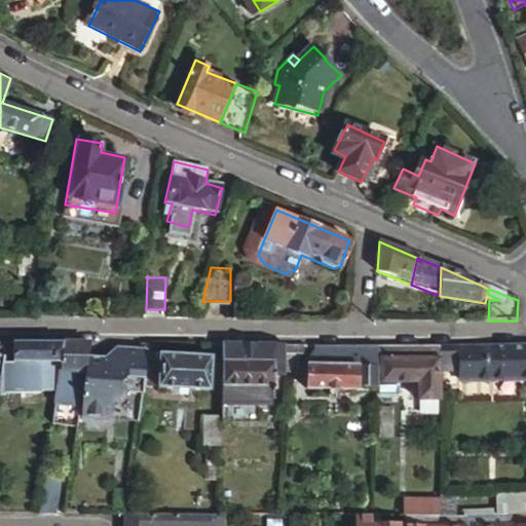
[(54,400),(63,341),(12,341),(12,365),(2,364),(0,379),(0,381),(0,395),(36,400),(37,398),(54,400)]
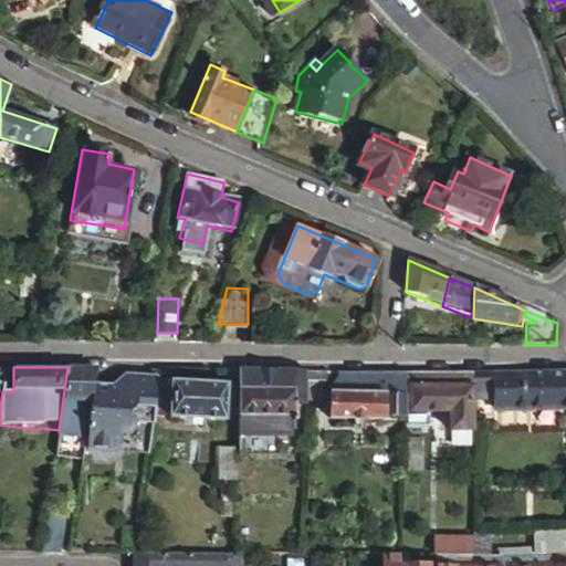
[(96,367),(67,367),(59,430),(56,443),(77,446),(81,427),(88,428),(94,381),(96,367)]
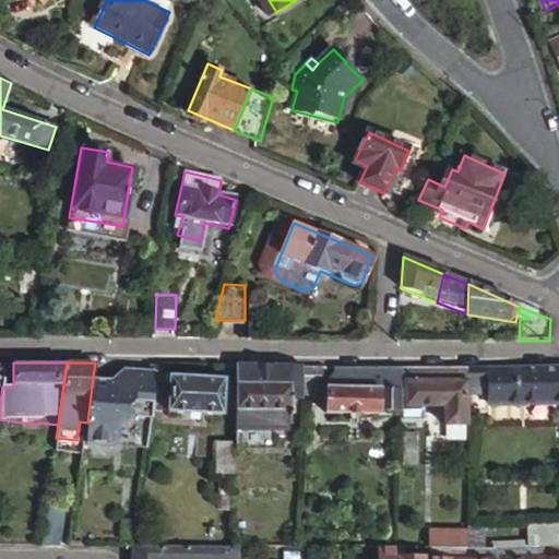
[(284,396),(301,396),(301,366),(236,365),(236,428),(283,428),(284,396)]
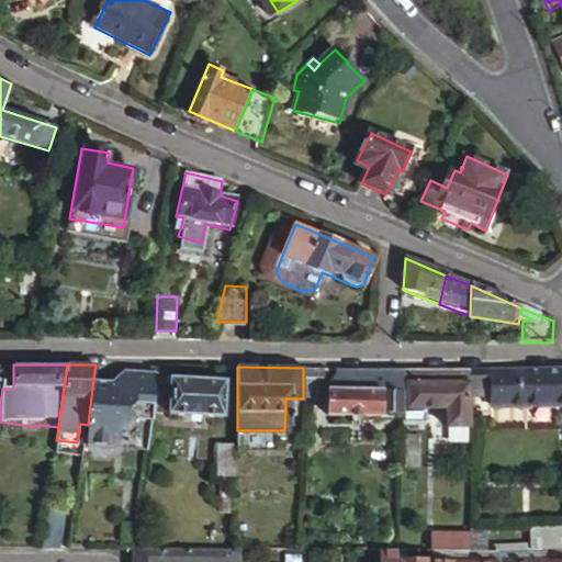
[(93,379),(88,425),(86,439),(113,442),(122,435),(122,424),(136,412),(149,413),(155,372),(125,368),(111,381),(93,379)]
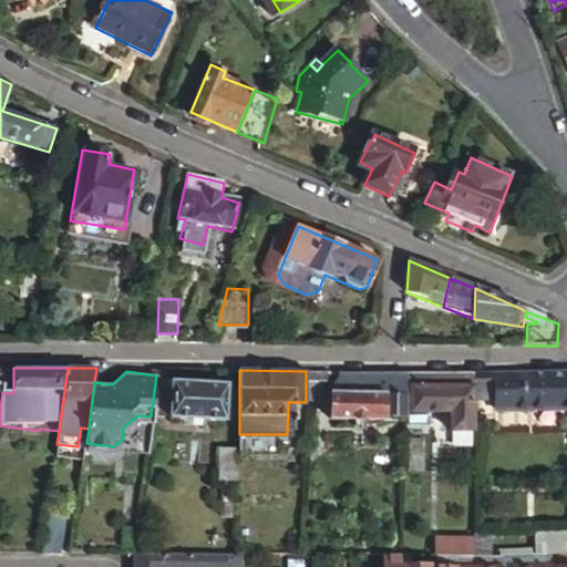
[(306,371),(306,402),(322,403),(322,393),(325,384),(328,371),(306,371)]
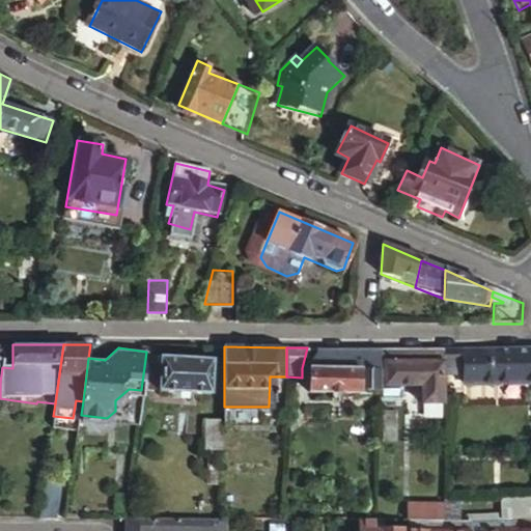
[(317,364),(317,370),(361,371),(361,347),(322,347),(322,358),(319,359),(319,360),(318,363),(317,364)]
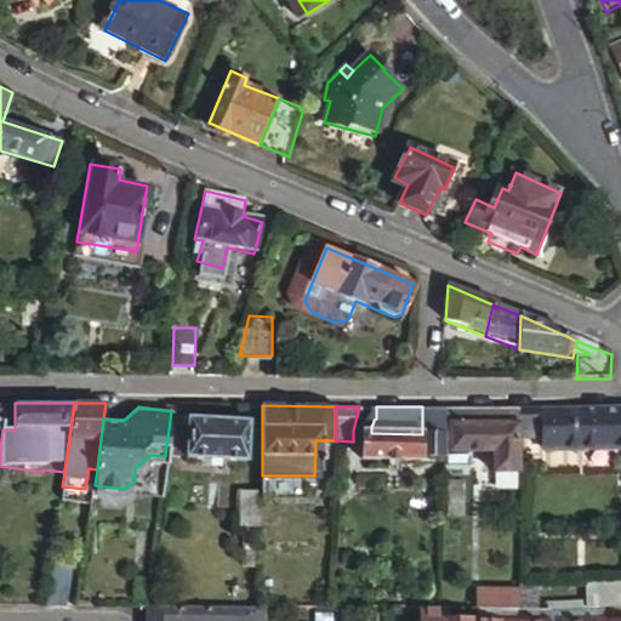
[(445,406),(422,406),(422,434),(421,457),(443,456),(444,425),(445,406)]
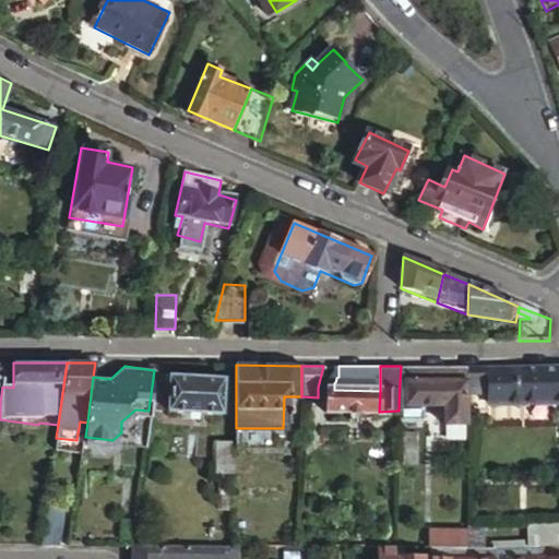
[(468,366),(465,366),(401,366),(400,382),(405,383),(405,406),(444,407),(445,428),(467,429),(468,366)]
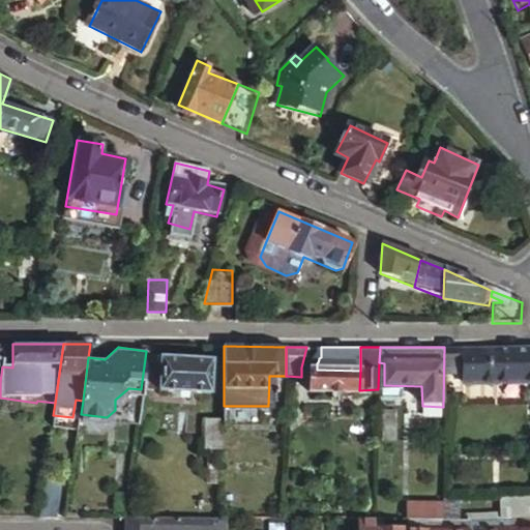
[(529,384),(529,348),(525,348),(463,348),(463,386),(529,384)]
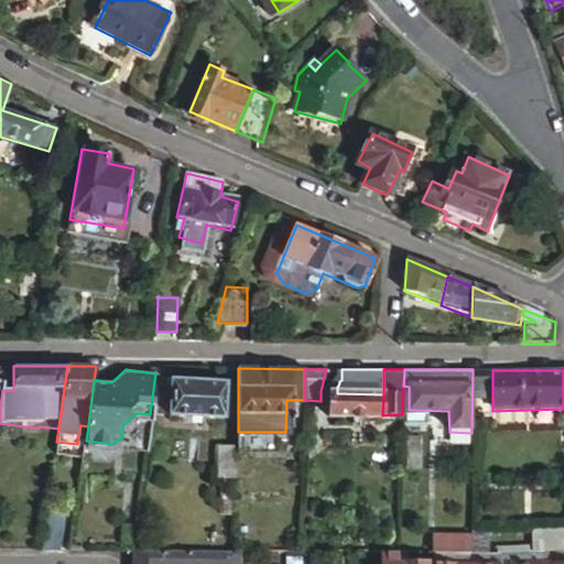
[(175,382),(161,380),(156,408),(221,416),(227,384),(176,377),(175,382)]
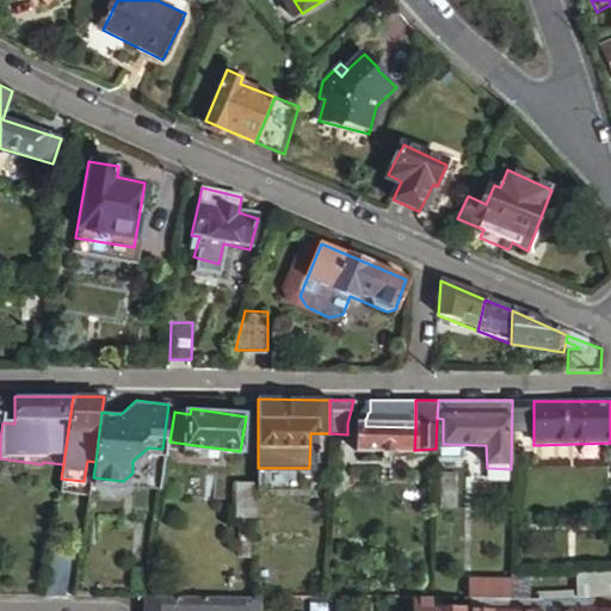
[(414,450),(415,427),(365,426),(364,426),(364,455),(414,456),(414,450)]
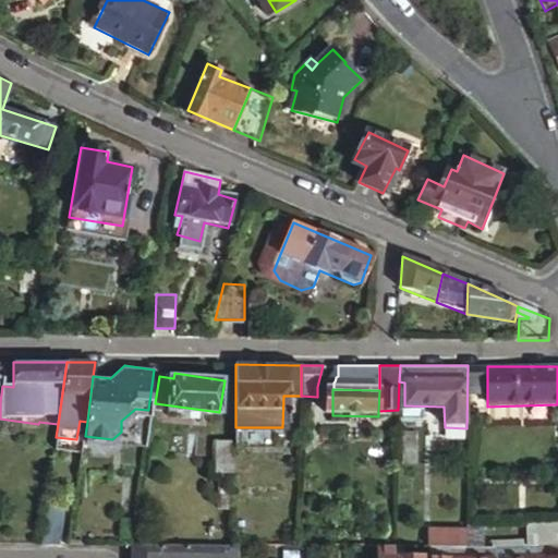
[(76,439),(56,437),(55,450),(82,455),(85,436),(87,422),(80,421),(76,439)]
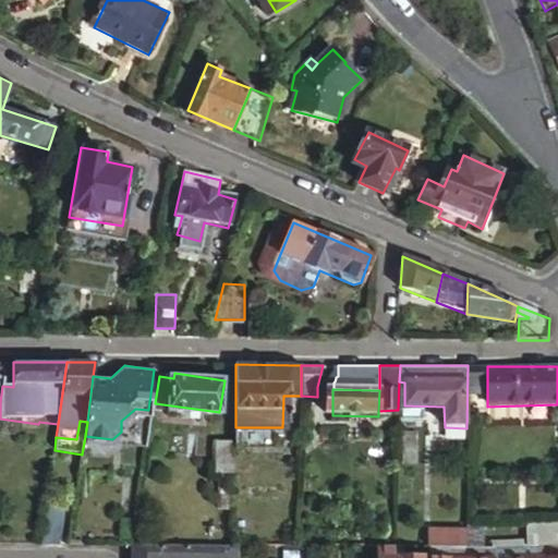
[(416,477),(417,438),(401,437),(401,477),(416,477)]
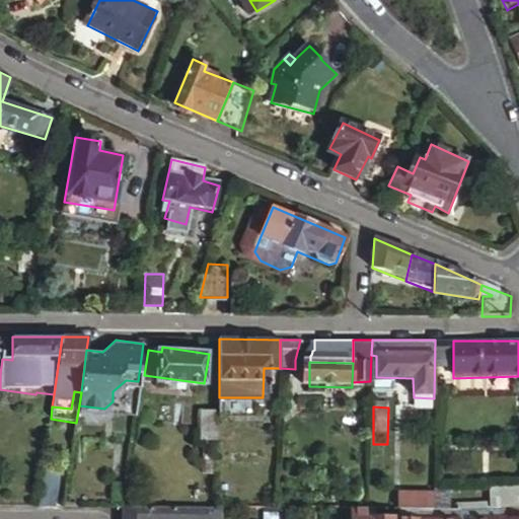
[(219,441),(218,411),(202,411),(202,440),(219,441)]
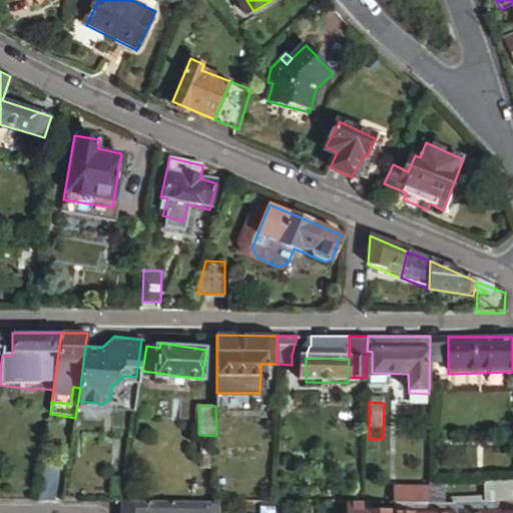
[(396,502),(427,502),(427,486),(396,486),(396,502)]
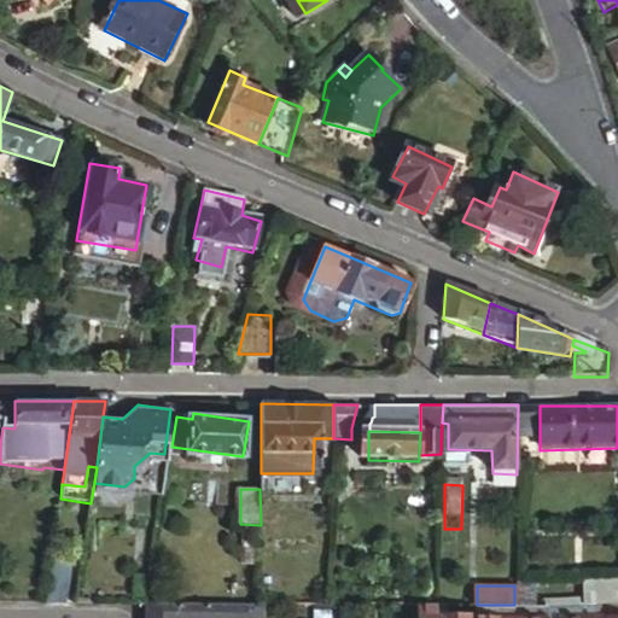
[(145,602),(145,604),(144,617),(254,617),(255,604),(149,601),(145,602)]
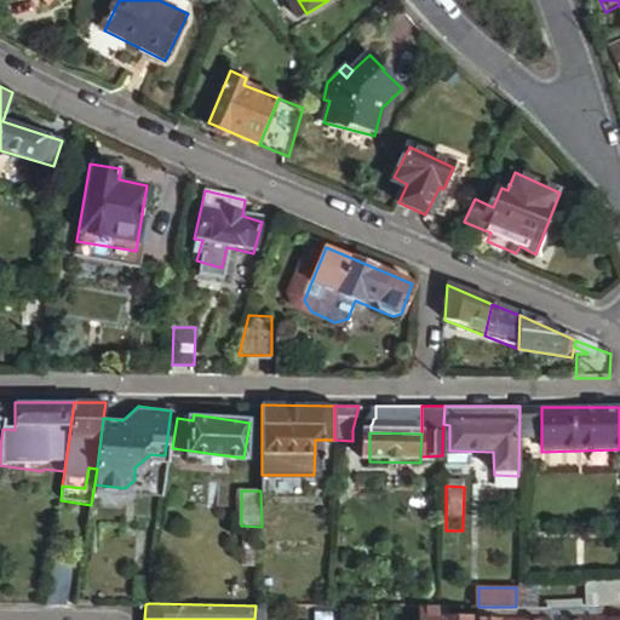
[(619,619),(619,606),(609,607),(609,618),(595,618),(595,607),(550,607),(549,619),(619,619)]
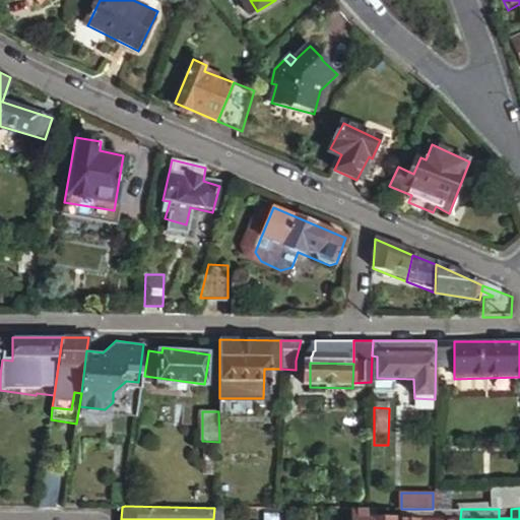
[(460,519),(461,509),(433,509),(401,509),(400,519),(460,519)]
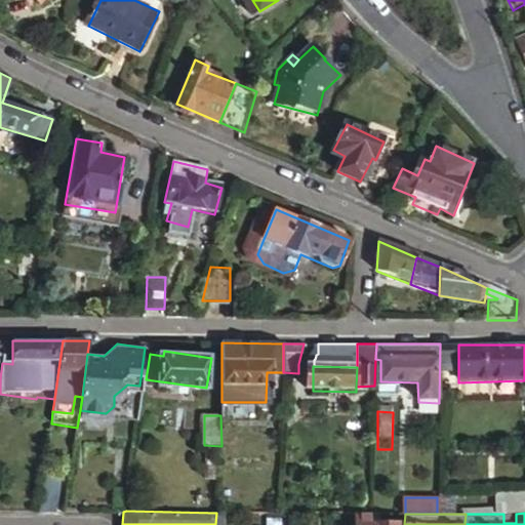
[(516,514),(503,514),(503,523),(516,523),(516,514)]
